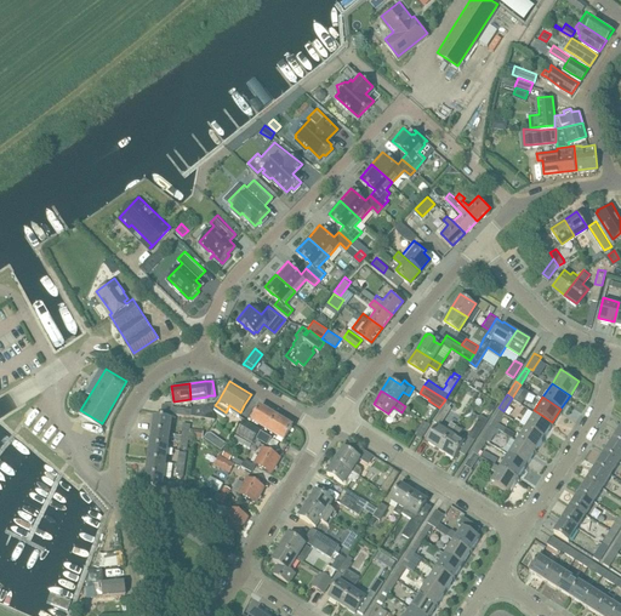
[(161,409),(174,411),(191,414),(192,408),(171,404),(171,400),(163,401),(161,409)]
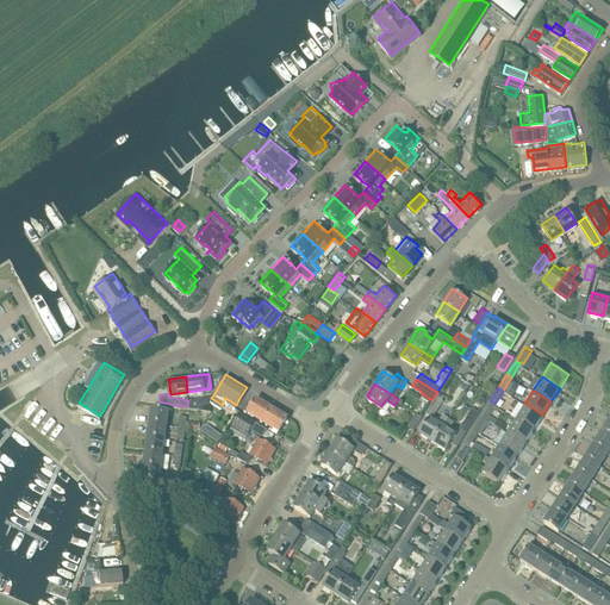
[(188,400),(187,406),(194,406),(211,410),(209,398),(211,393),(187,397),(188,399),(188,400)]
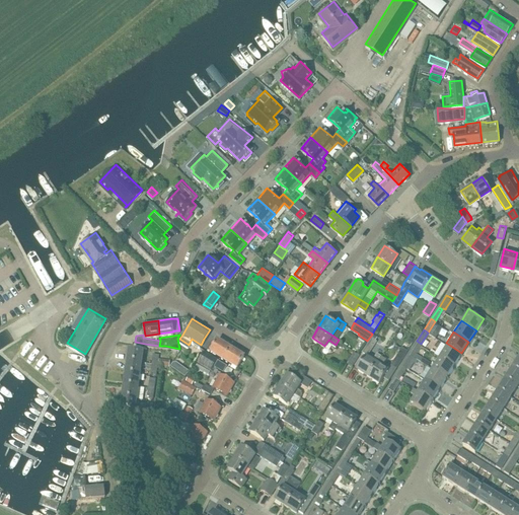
[(371,336),(367,341),(364,346),(370,350),(377,339),(371,336)]
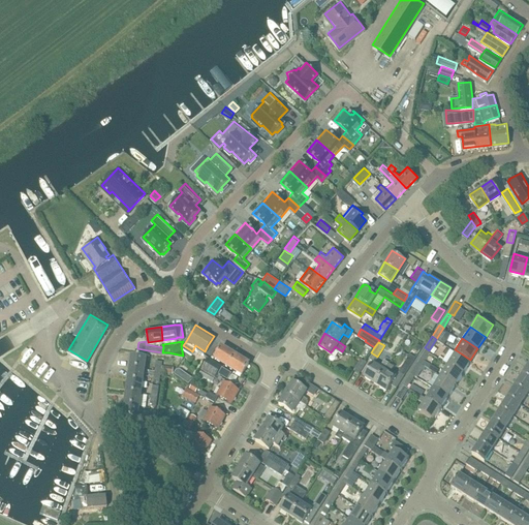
[(215,356),(228,364),(236,352),(222,344),(215,356)]
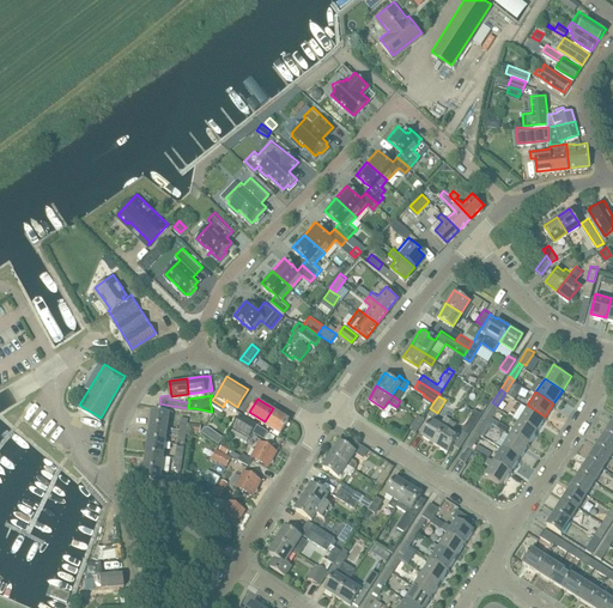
[(492,402),(484,415),(489,419),(497,406),(492,402)]
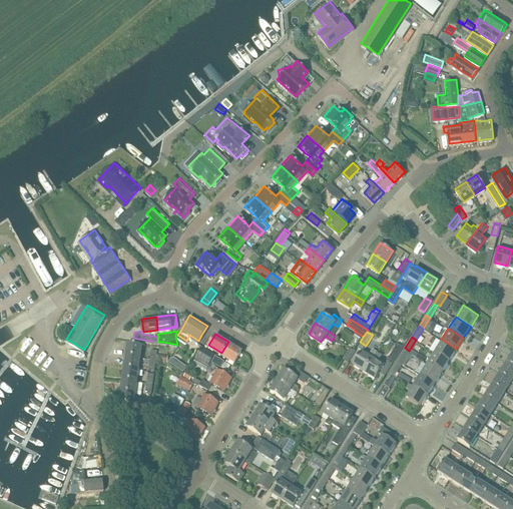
[(441,339),(434,350),(449,360),(456,349),(441,339)]
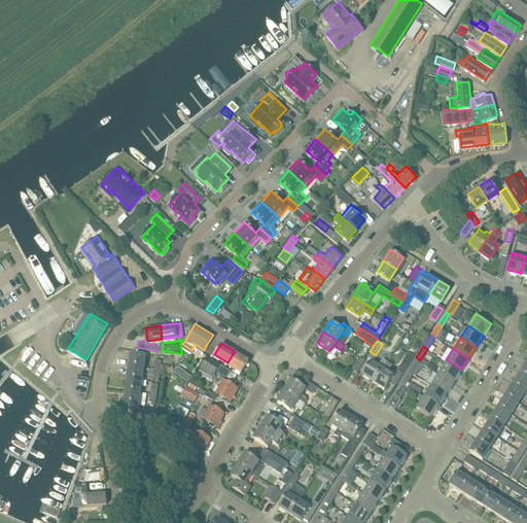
[(131,350),(130,362),(144,364),(145,352),(131,350)]
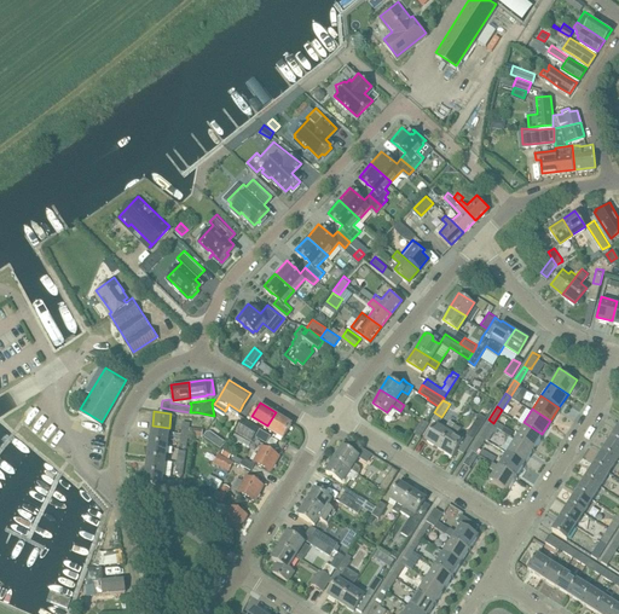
[(479,411),(466,432),(473,436),(486,415),(479,411)]
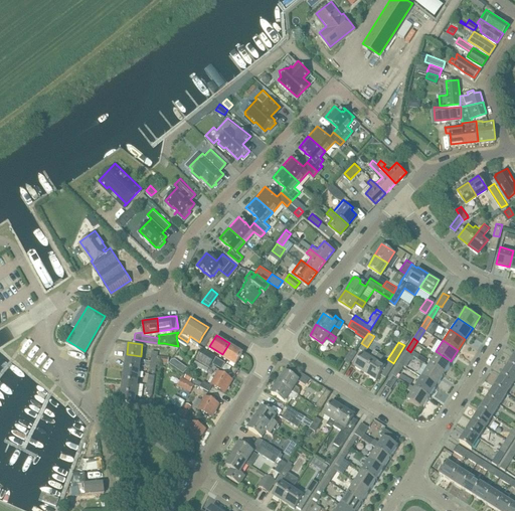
[(229,343),(222,354),(227,357),(235,362),(242,351),(229,343)]
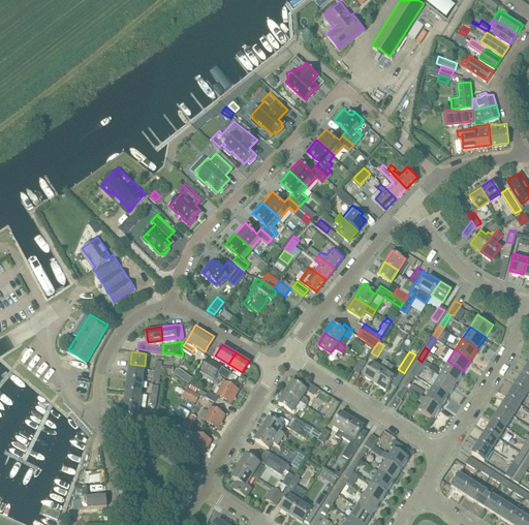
[(190,364),(198,368),(205,358),(196,353),(190,364)]
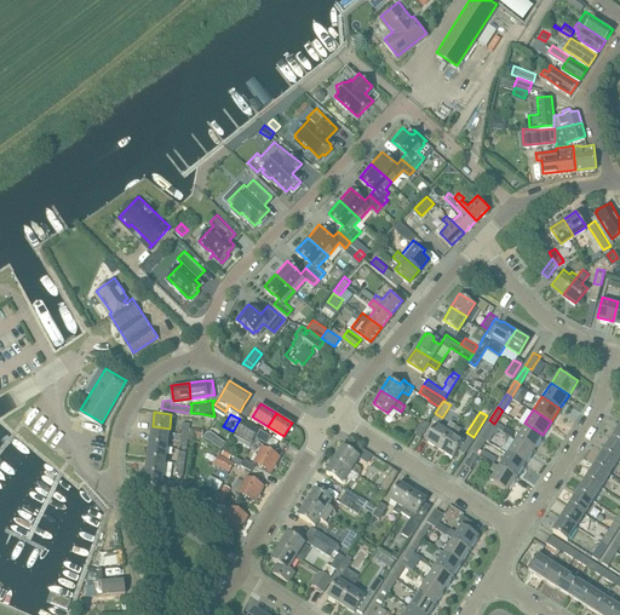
[(236,429),(252,438),(260,424),(245,414),(236,429)]
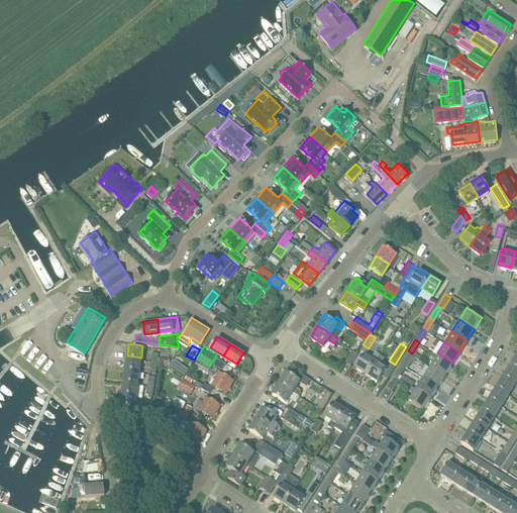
[(350,350),(345,358),(351,362),(356,353),(357,351),(352,347),(350,350)]
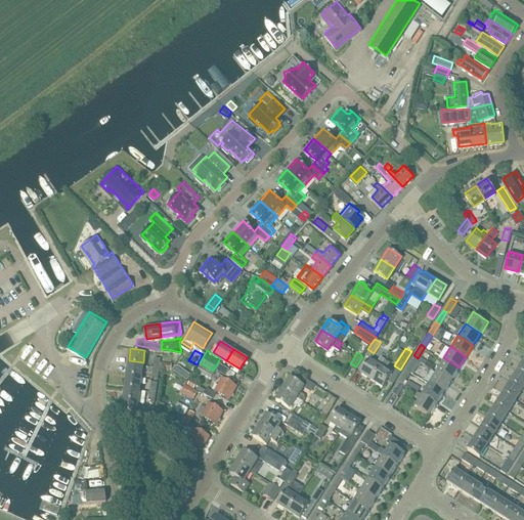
[(361,371),(373,378),(386,357),(381,354),(376,362),(369,357),(361,371)]
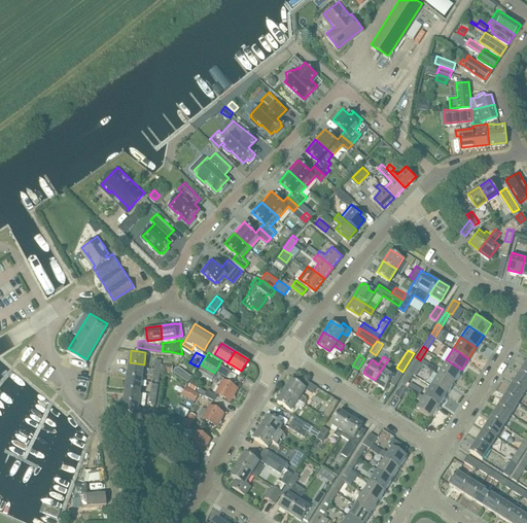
[(416,357),(409,370),(413,372),(420,360),(416,357)]
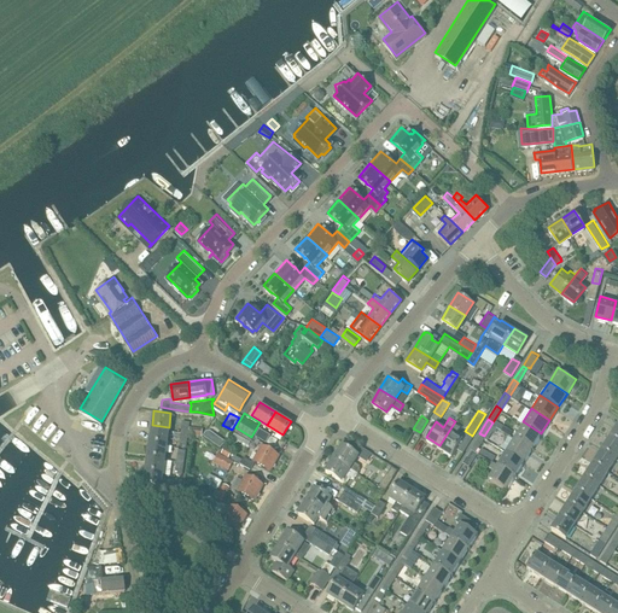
[(455,421),(439,445),(452,454),(464,435),(458,431),(461,425),(455,421)]
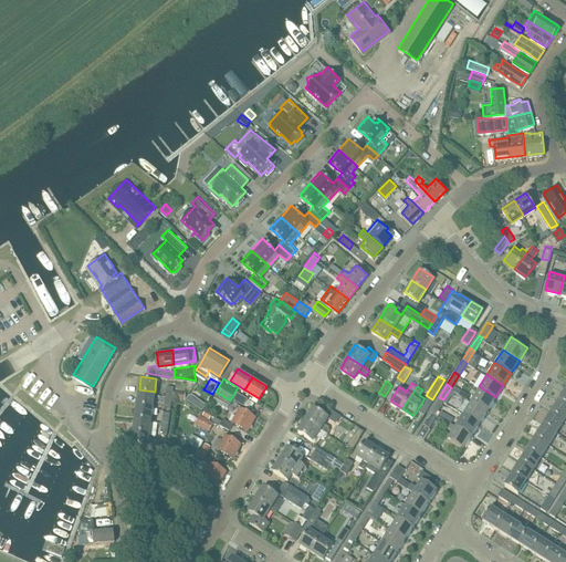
[(479,386),(471,399),(488,409),(495,397),(479,386)]
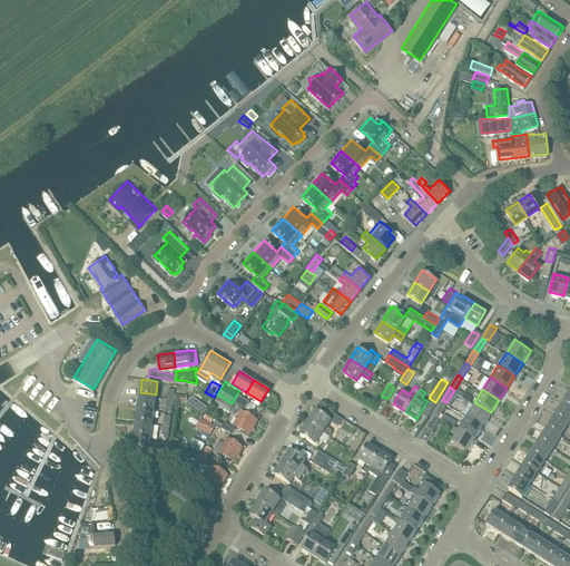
[(140,392),(138,406),(154,408),(156,394),(140,392)]
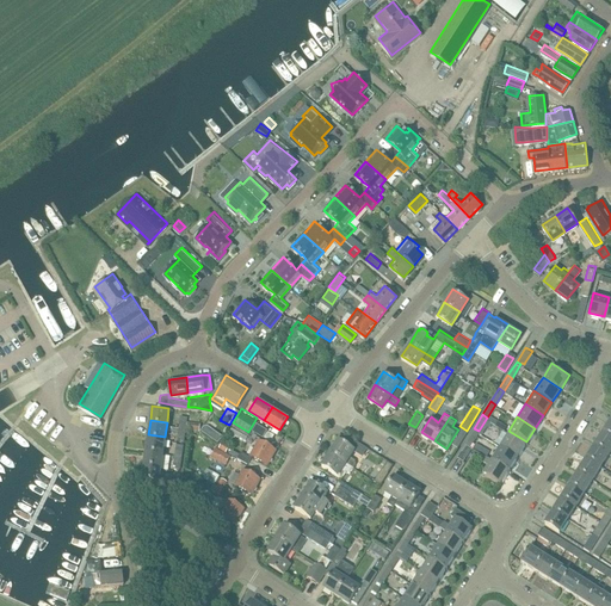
[(229,427),(246,437),(247,433),(232,424),(229,427)]
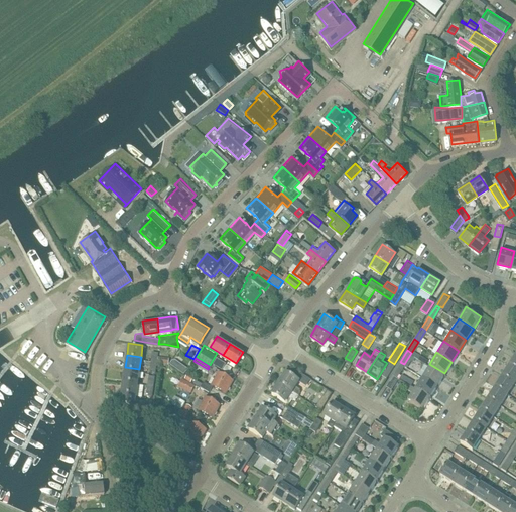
[(400,362),(393,373),(397,375),(404,364),(400,362)]
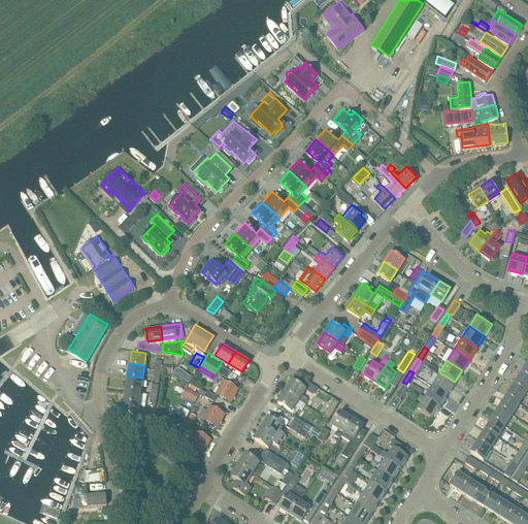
[(527,373),(522,370),(515,382),(526,389),(527,386),(527,373)]
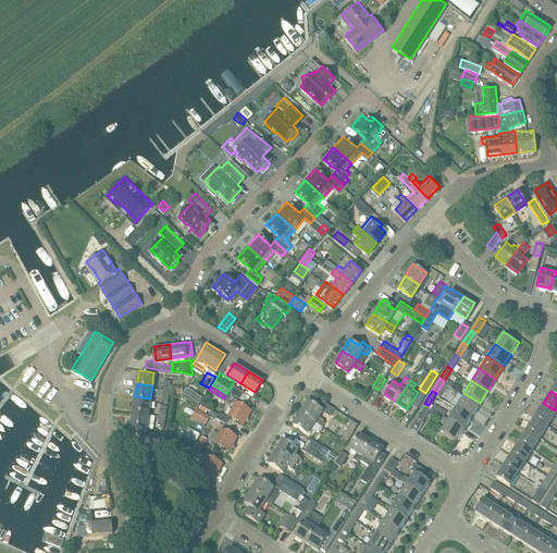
[(196,393),(193,397),(198,401),(202,395),(199,392),(196,393)]
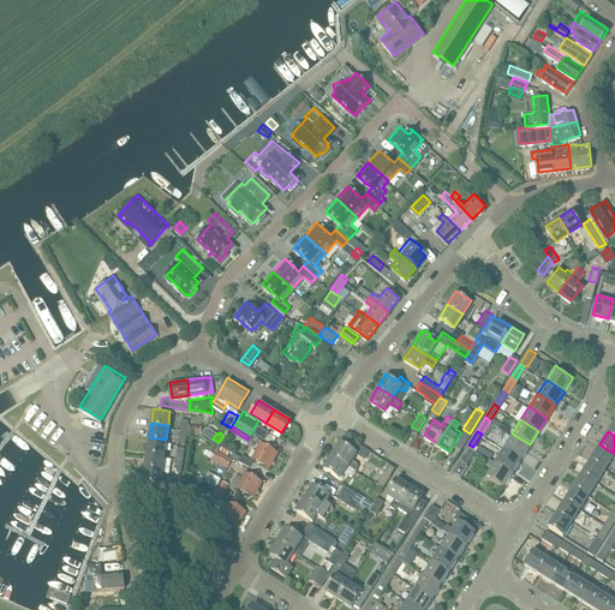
[(512,434),(503,447),(521,458),(530,444),(512,434)]
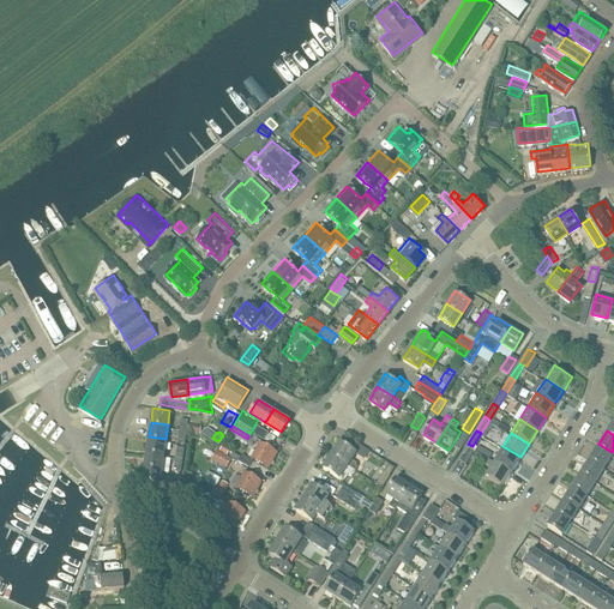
[(149,436),(146,451),(163,453),(166,439),(149,436)]
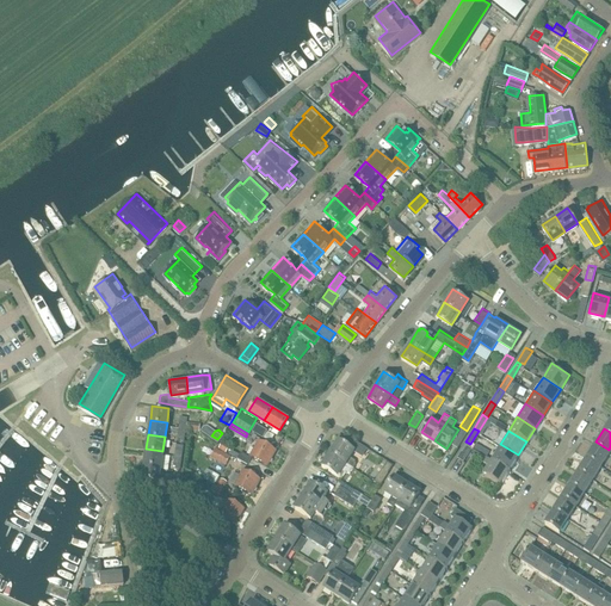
[(252,455),(267,463),(276,447),(259,438),(251,453),(240,449),(239,451),(232,446),(229,450),(248,461),(252,455)]
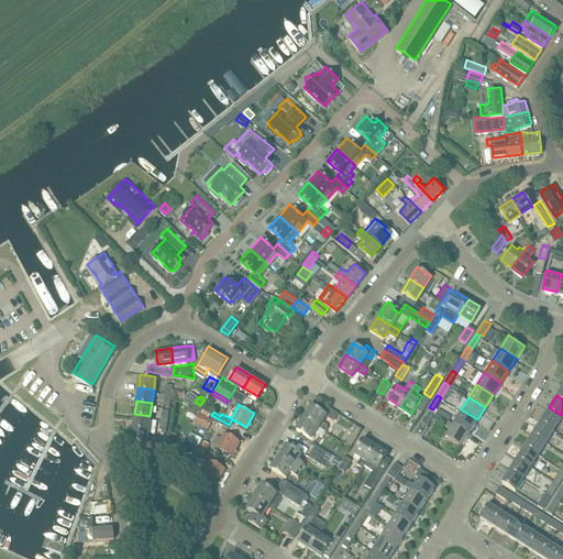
[(311,404),(305,416),(326,429),(328,425),(327,422),(322,418),(326,413),(311,404)]
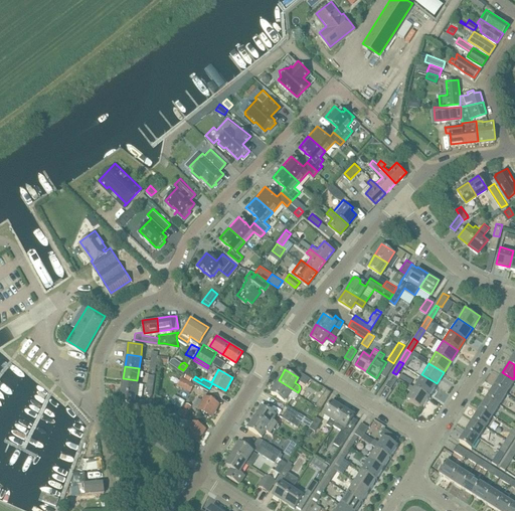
[(401,371),(398,375),(404,379),(407,374),(401,371)]
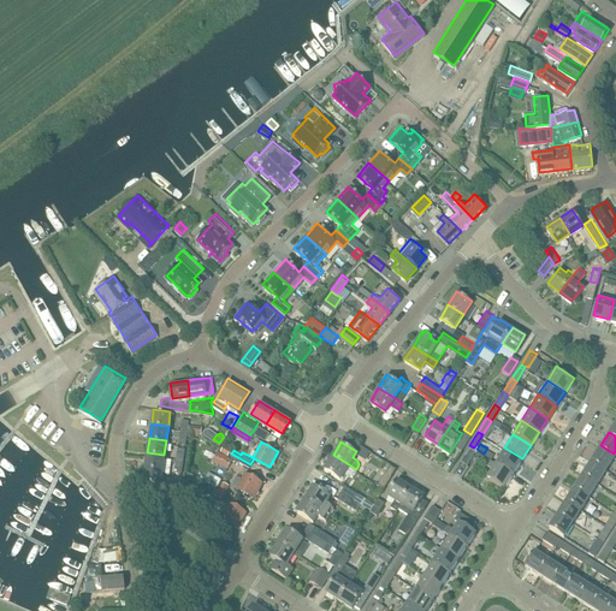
[(469,445),(461,458),(467,462),(475,449),(474,448),(469,445)]
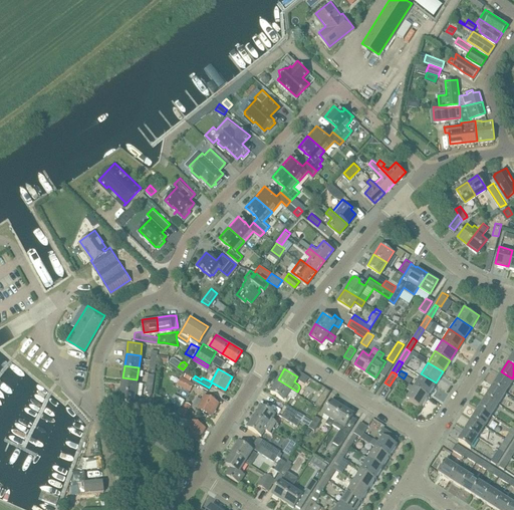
[(501,371),(494,383),(505,390),(512,378),(501,371)]
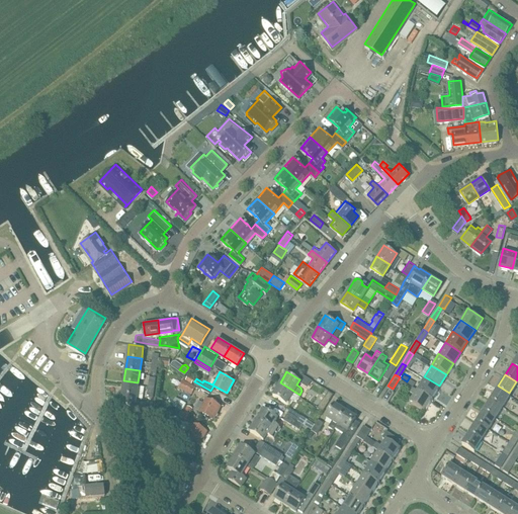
[(424,376),(417,388),(432,397),(439,386),(424,376)]
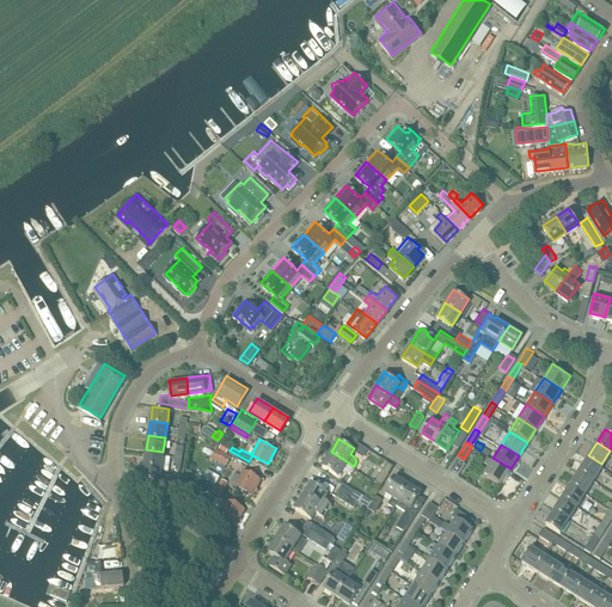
[(216,446),(210,455),(226,464),(231,454),(216,446)]
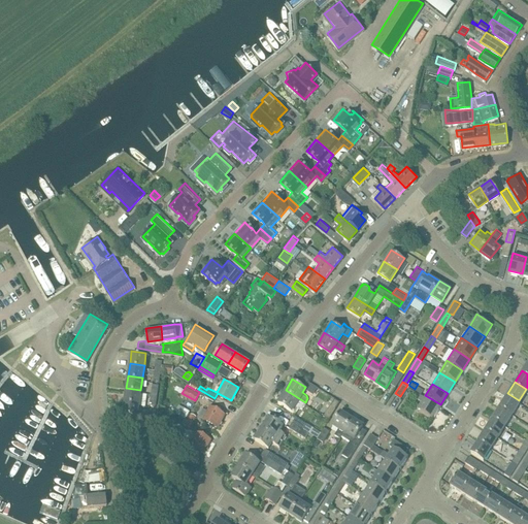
[(126,388),(125,400),(139,402),(140,390),(126,388)]
